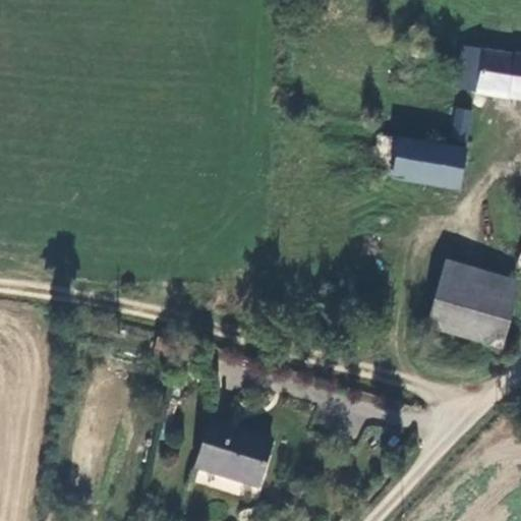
[(520,55),(462,47),(459,69),(477,71),(475,91),(475,93),(491,96),(520,101),(520,55)]
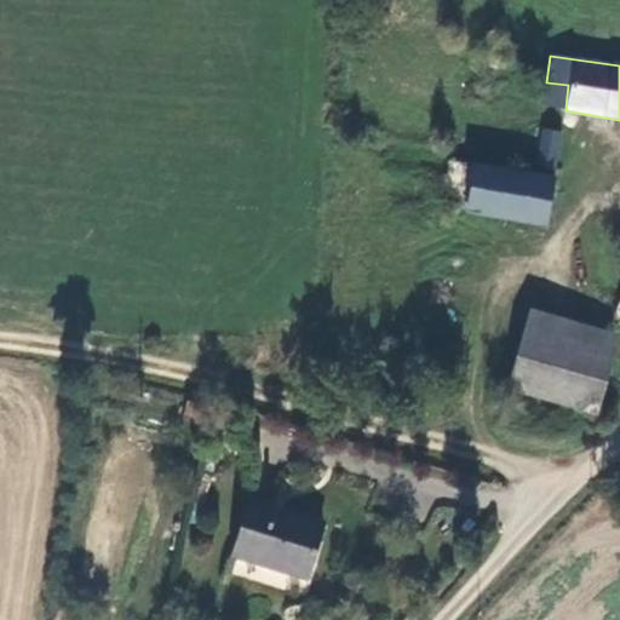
[(544,105),(566,108),(568,85),(546,82),(544,105)]
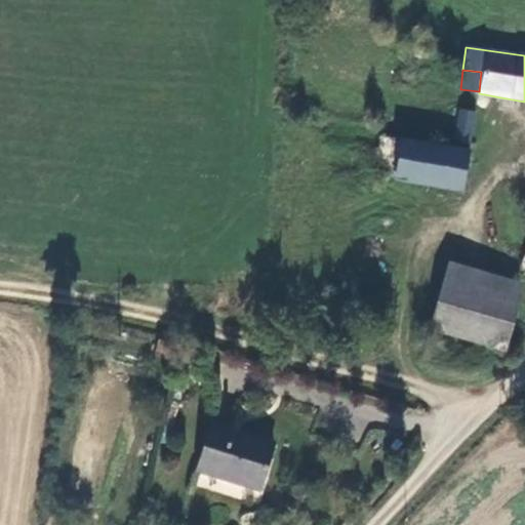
[(441,131),(455,135),(459,111),(445,108),(441,131)]
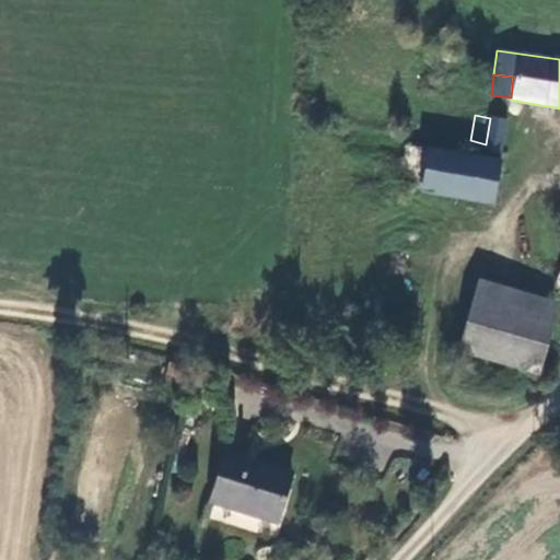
[(486,144),(485,151),(501,153),(506,120),(490,117),(490,118),(486,144)]
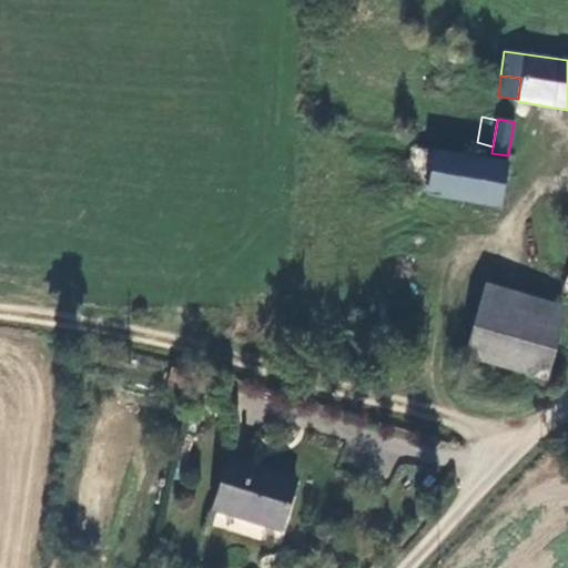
[(406,188),(427,191),(434,153),(413,149),(406,188)]
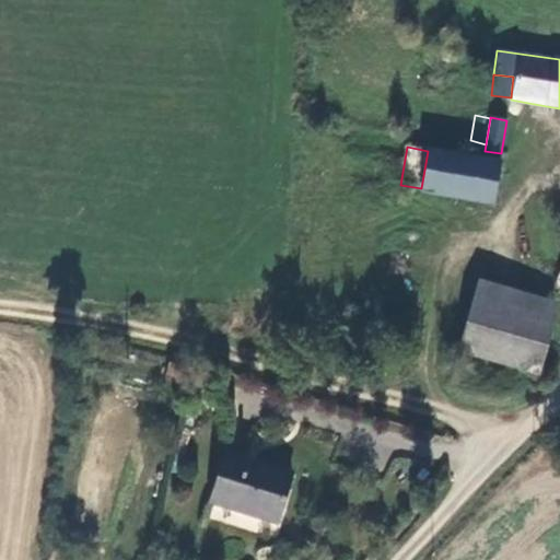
[(428,149),(428,151),(421,188),(420,190),(493,203),(500,161),(428,149)]
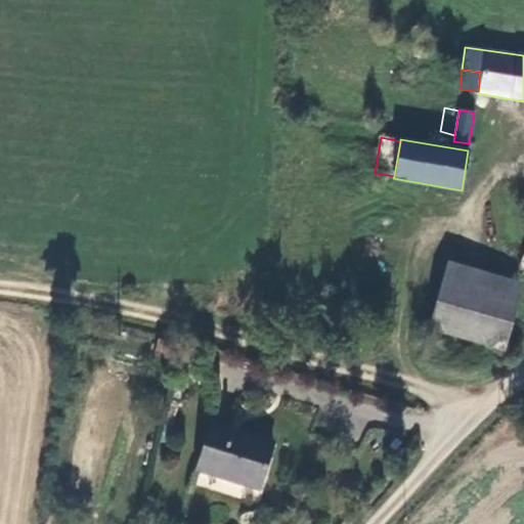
[(497,352),(514,304),(444,280),(428,330),(497,352)]
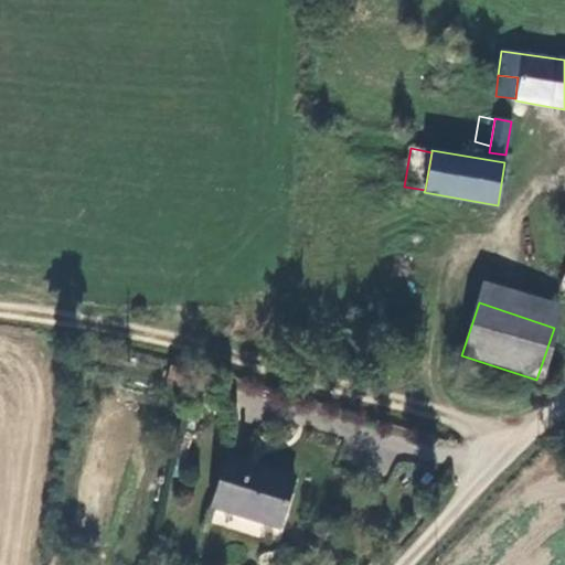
[(278,532),(294,478),(227,456),(212,509),(278,532)]
